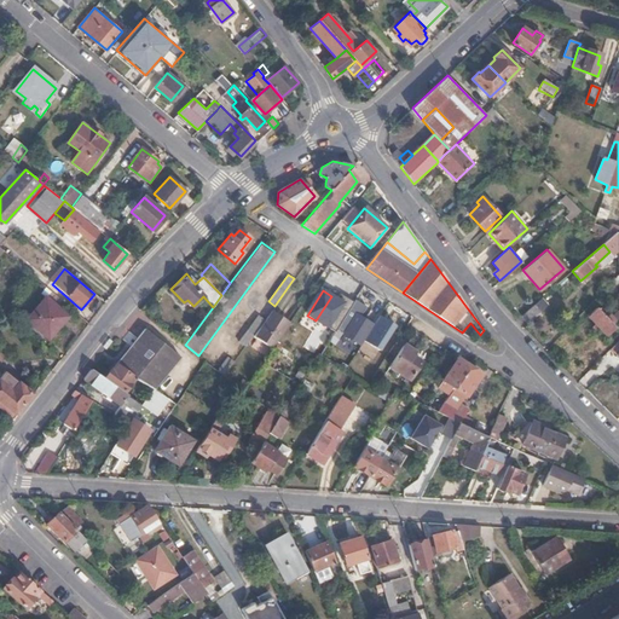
[(337,329),(354,302),(346,298),(342,302),(336,299),(331,296),(316,320),(335,333),(337,329)]
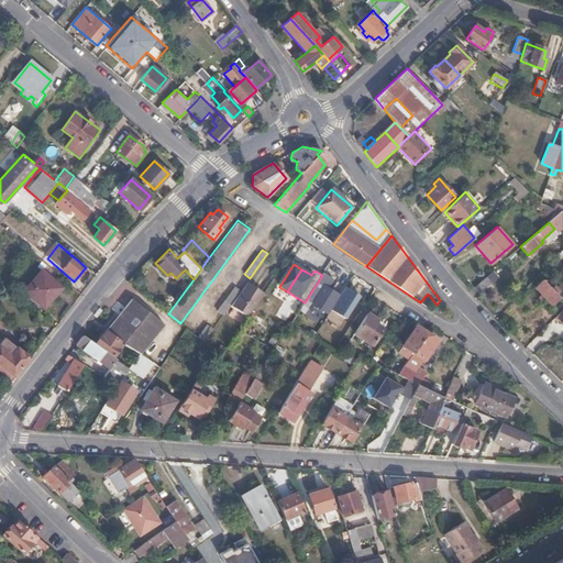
[(66,290),(45,273),(28,295),(48,311),(66,290)]
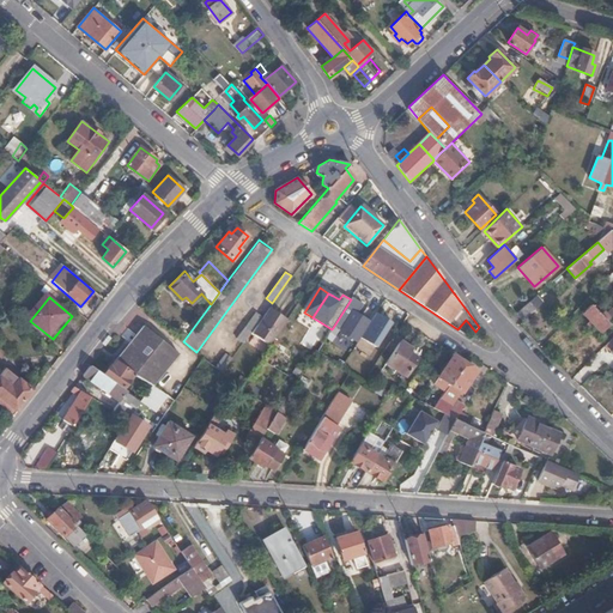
[(363,305),(352,298),(351,299),(334,326),(340,329),(340,331),(356,341),(368,321),(357,315),(363,305)]
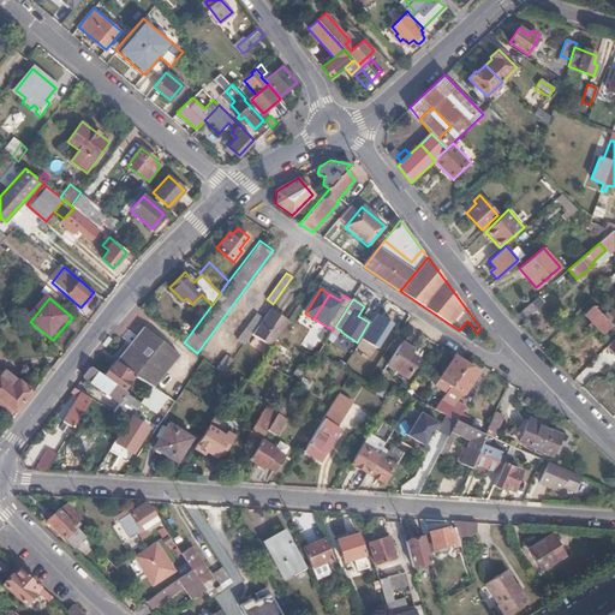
[(513,318),(519,324),(536,310),(530,303),(513,318)]
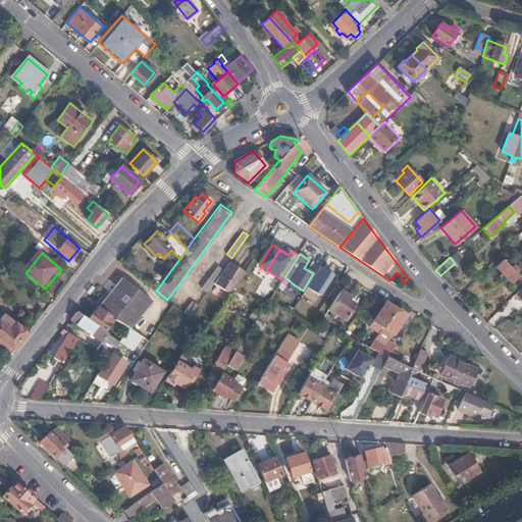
[(512,282),(518,275),(516,272),(519,269),(515,264),(514,261),(512,259),(507,263),(504,260),(497,266),(512,282)]
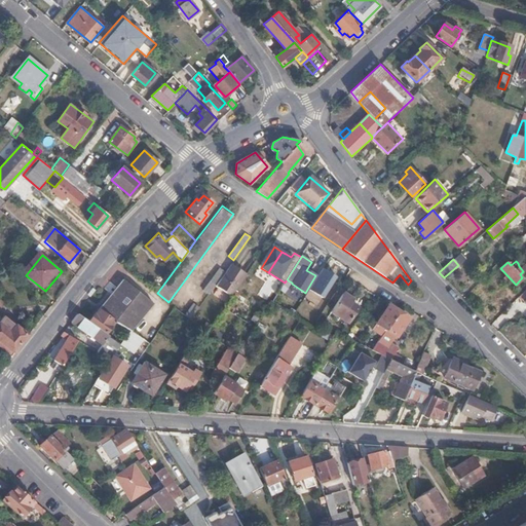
[(229,299),(245,275),(229,265),(225,271),(214,288),(229,299)]
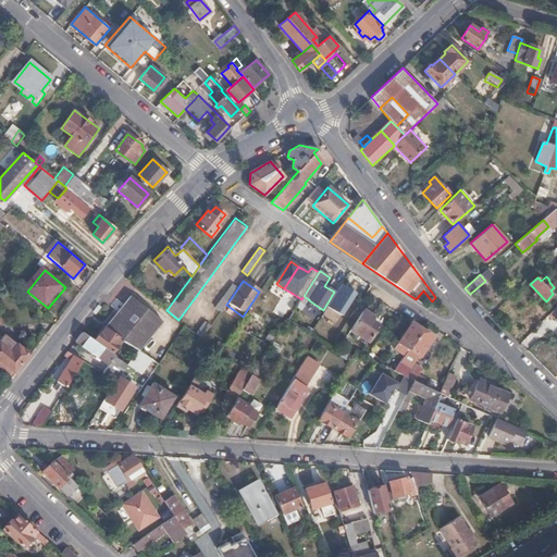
[(222,311),(226,305),(238,287),(233,283),(215,306),(222,311)]
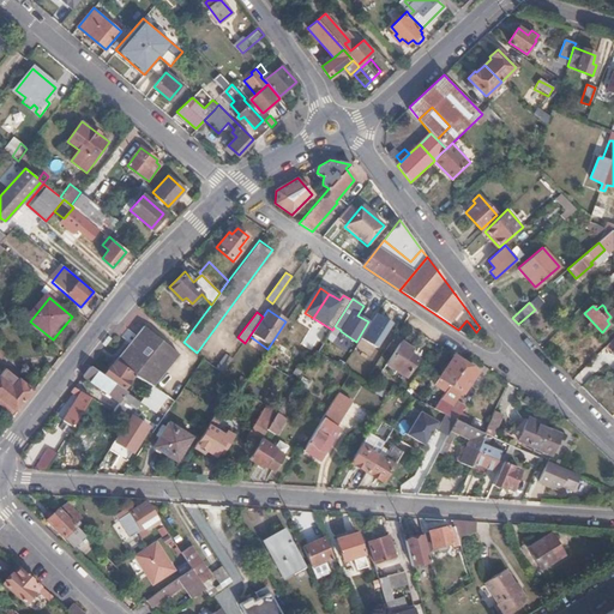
[(392,324),(378,313),(361,337),(375,348),(392,324)]
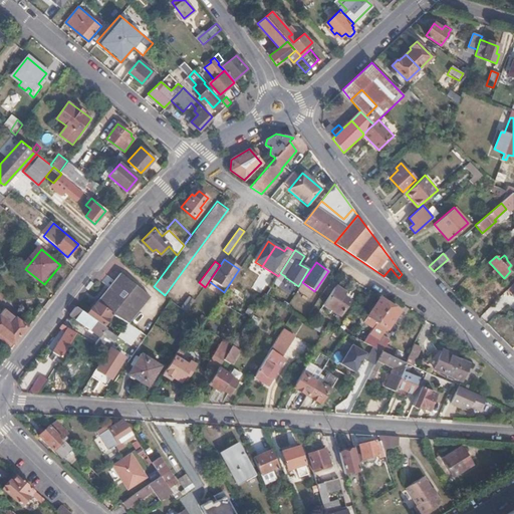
[(126,324),(127,323),(150,296),(120,273),(92,306),(92,305),(86,313),(102,325),(111,313),(126,324)]
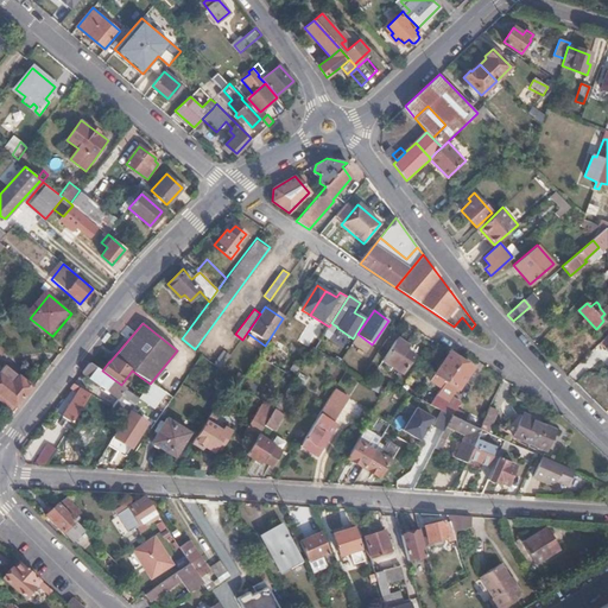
[(176,334),(182,339),(189,329),(184,324),(176,334)]
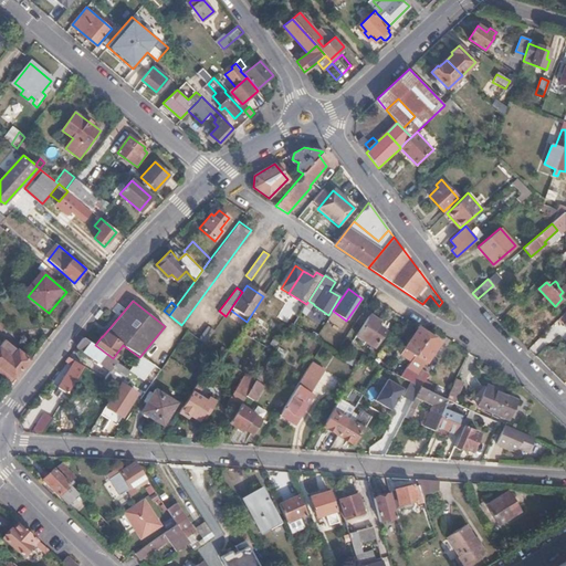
[(387,326),(369,315),(356,335),(374,346),(387,326)]
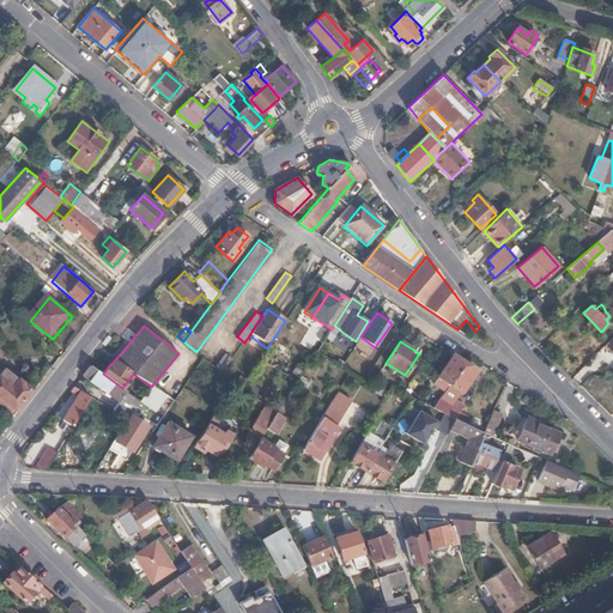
[(226,353),(216,366),(223,372),(232,358),(226,353)]
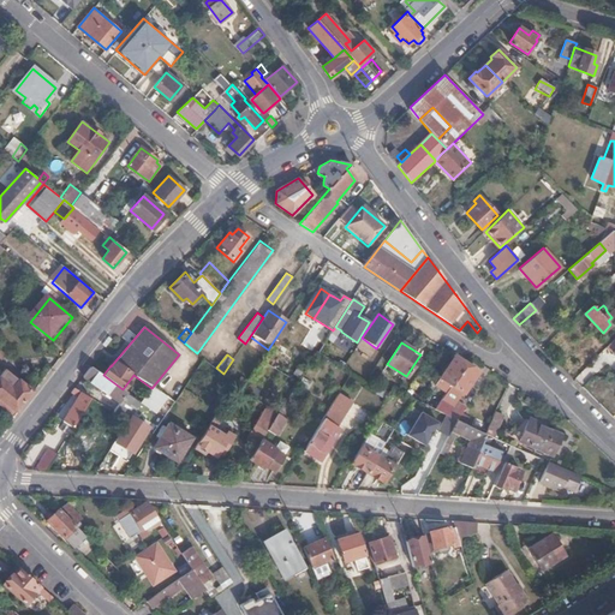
[(447,390),(466,363),(453,354),(435,383),(447,390)]
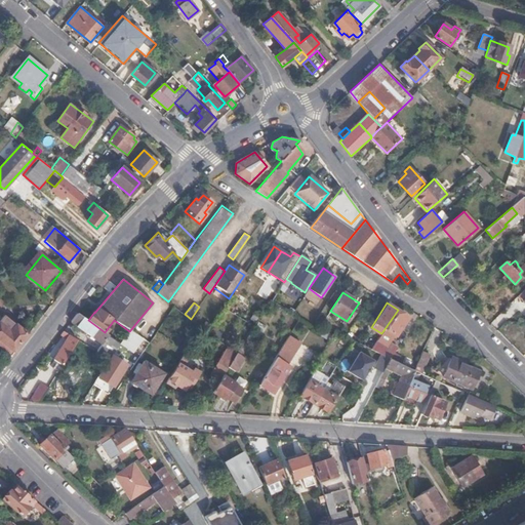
[(407,317),(398,310),(381,333),(375,344),(371,350),(380,354),(389,358),(390,359),(396,348),(390,344),(407,317)]
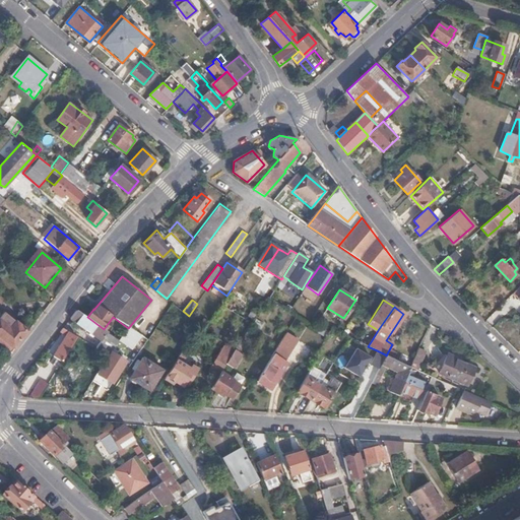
[(87,317),(77,310),(70,318),(104,341),(98,350),(108,358),(119,340),(104,329),(87,317)]
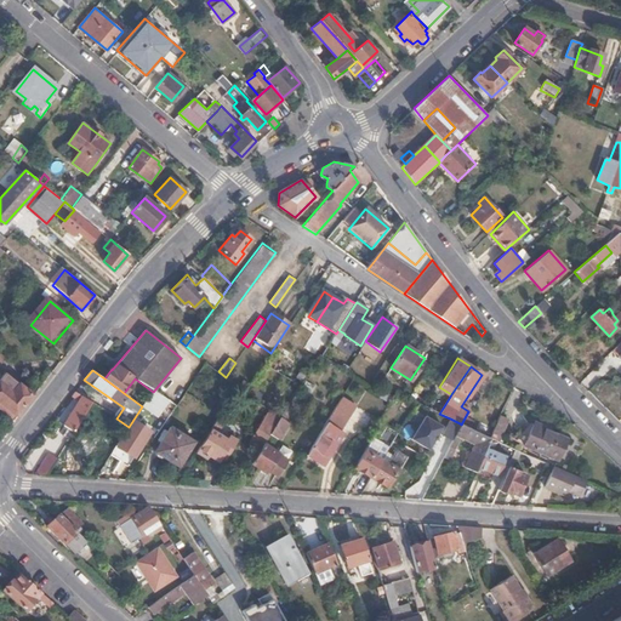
[(0,402),(15,414),(30,394),(3,372),(0,375),(0,402)]
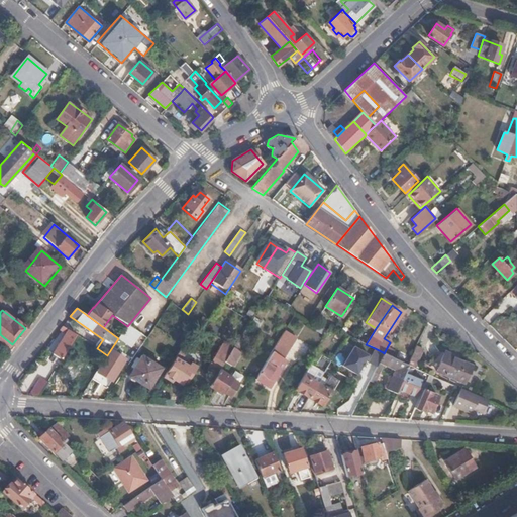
[(52,353),(61,359),(76,334),(63,325),(60,330),(65,333),(52,353)]
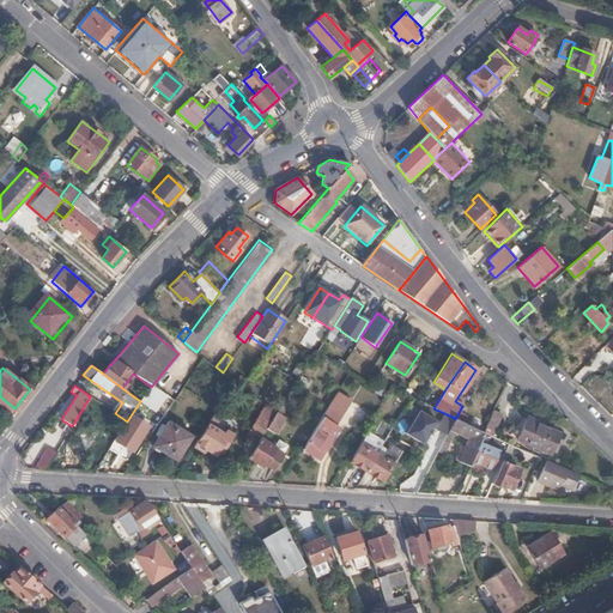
[(157,405),(164,395),(152,386),(151,387),(144,396),(157,405)]
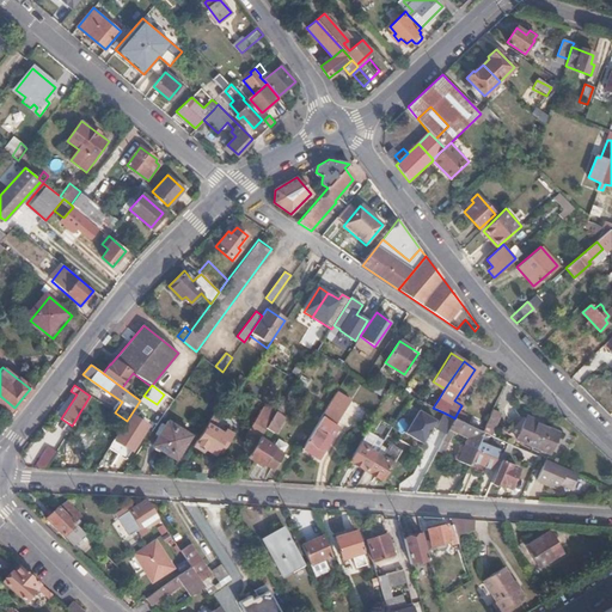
[(350,399),(337,390),(301,447),(319,458),(340,427),(335,423),(350,399)]
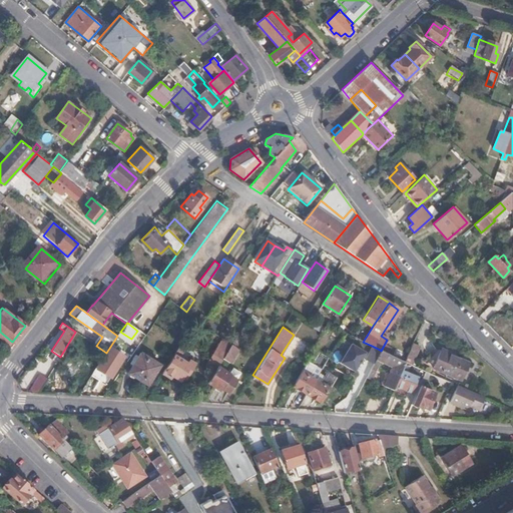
[(181,343),(161,375),(169,380),(172,377),(180,382),(184,375),(187,377),(194,365),(188,360),(186,364),(178,359),(186,346),(181,343)]
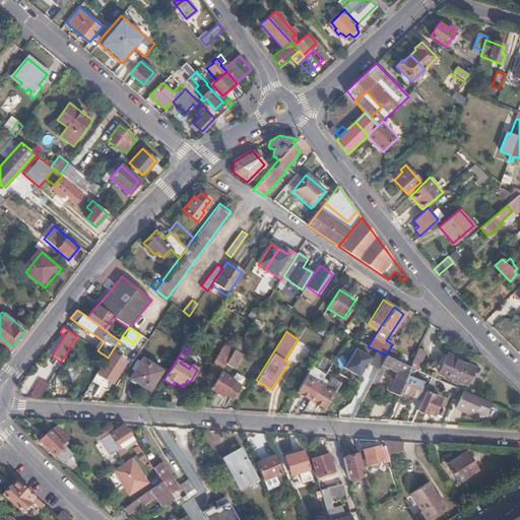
[(217,377),(219,374),(225,365),(233,353),(222,347),(208,371),(217,377)]
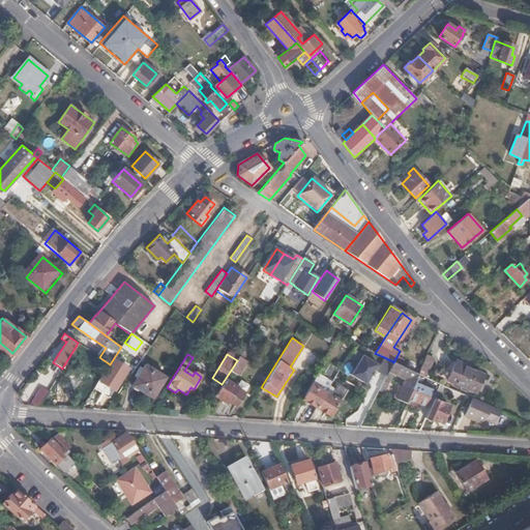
[(378,364),(362,355),(351,375),(366,383),(378,364)]
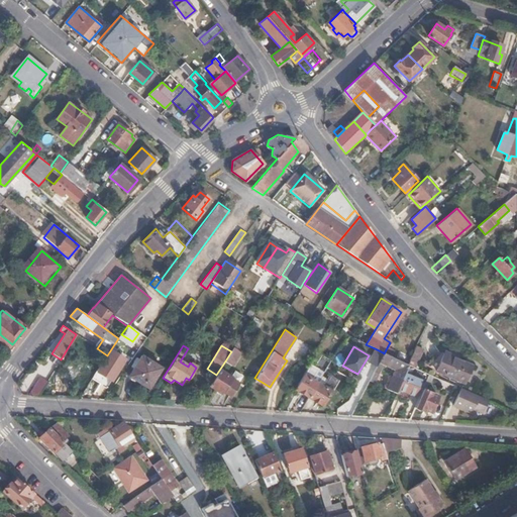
[(422,350),(415,346),(408,365),(415,368),(422,350)]
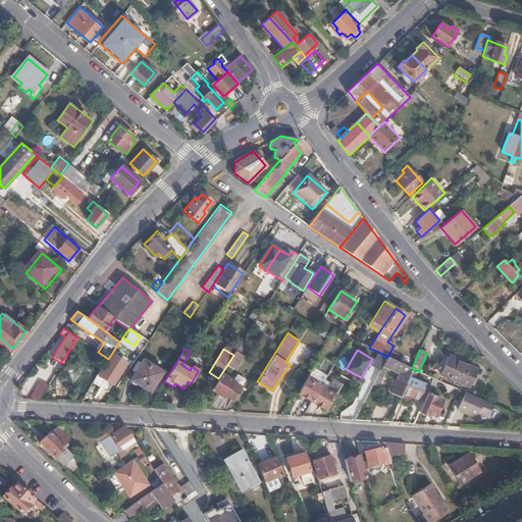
[(242,356),(236,352),(233,355),(226,366),(233,370),(242,356)]
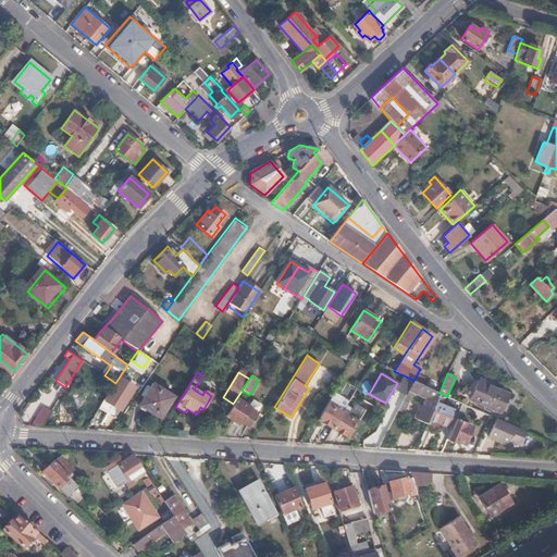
[(412,380),(404,375),(397,388),(406,393),(412,380)]
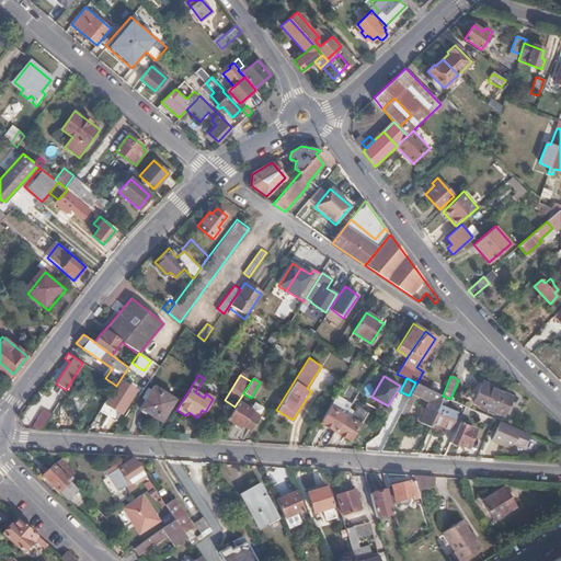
[(503,415),(511,398),(492,388),(492,387),(483,381),(482,384),(481,382),(473,401),(503,415)]
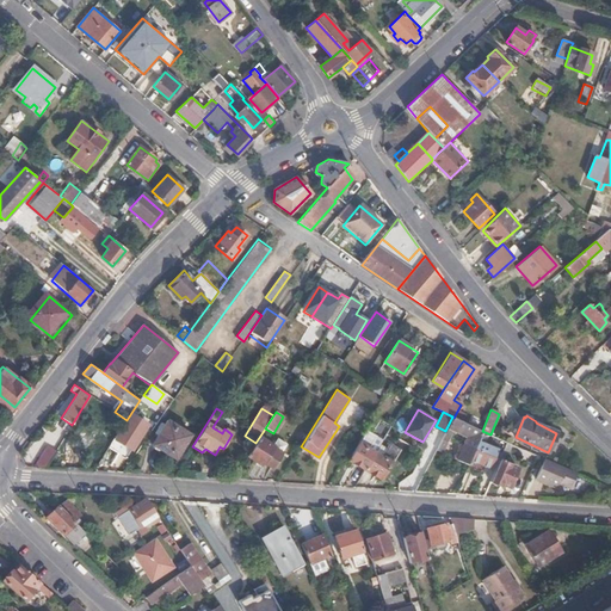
[(482,431),(454,418),(448,429),(466,436),(463,444),(458,443),(452,456),(468,464),(469,461),(482,431)]
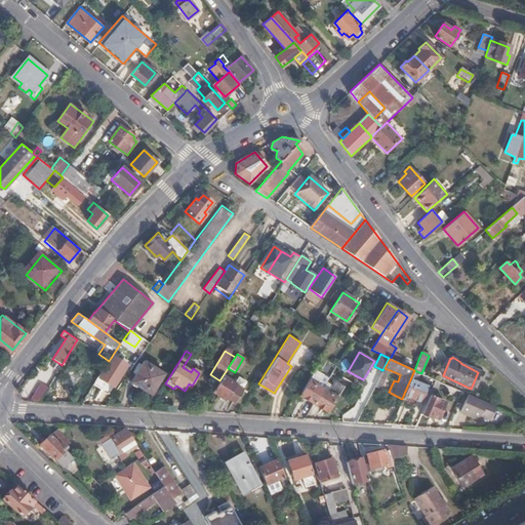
[(113,386),(123,368),(112,361),(101,377),(113,386)]
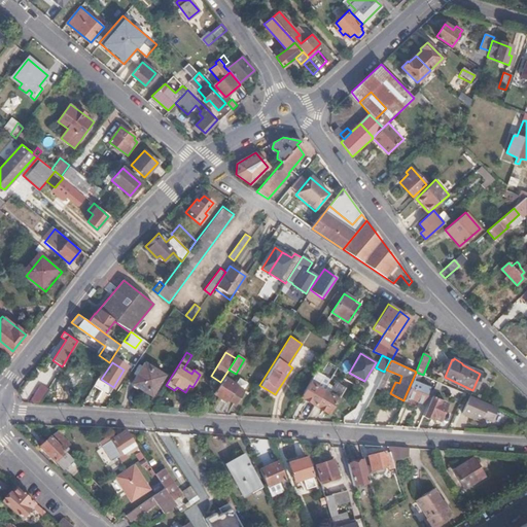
[(150,396),(164,376),(145,362),(131,384),(150,396)]
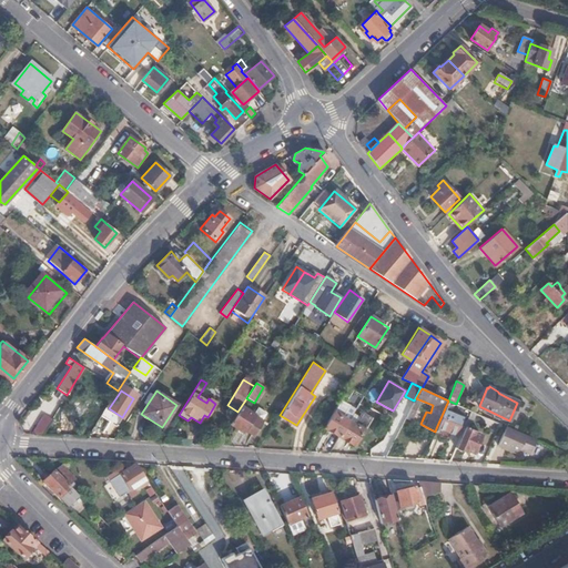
[(325,427),(340,436),(348,421),(356,408),(341,399),(334,411),(335,412),(325,427)]
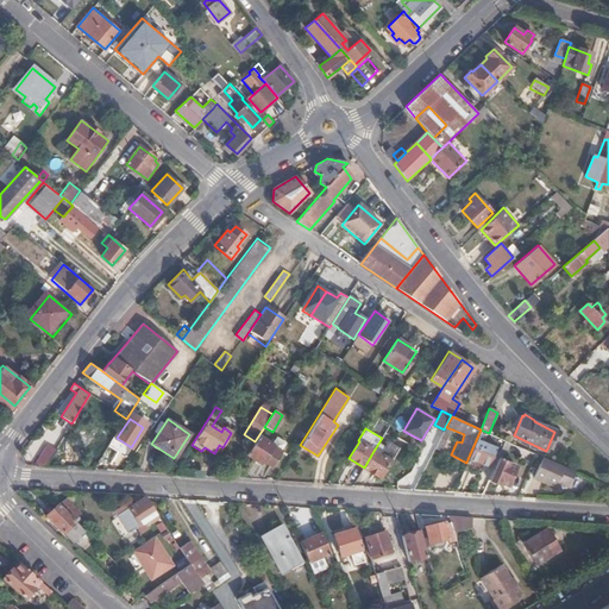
[(489,433),(481,429),(468,459),(473,463),(472,466),(479,470),(481,465),(491,470),(497,458),(501,450),(504,440),(500,438),(496,446),(484,441),(489,433)]
